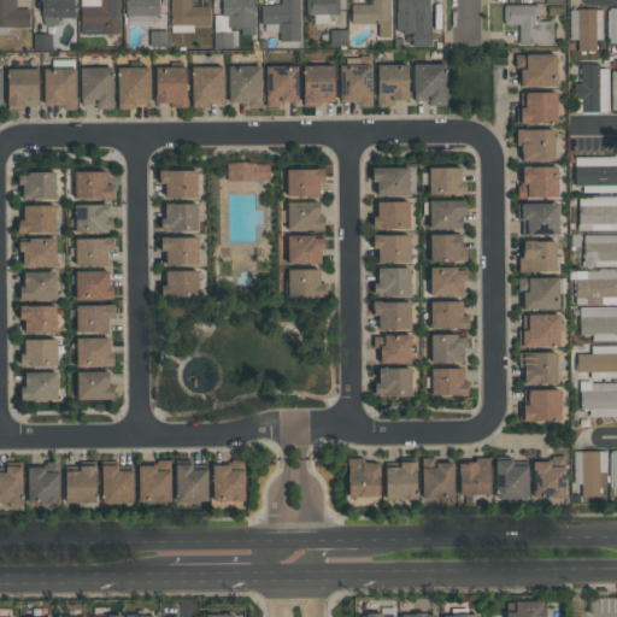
[(16,0),(16,9),(29,9),(29,28),(13,28),(13,27),(6,27),(6,34),(0,34),(0,0),(16,0)]
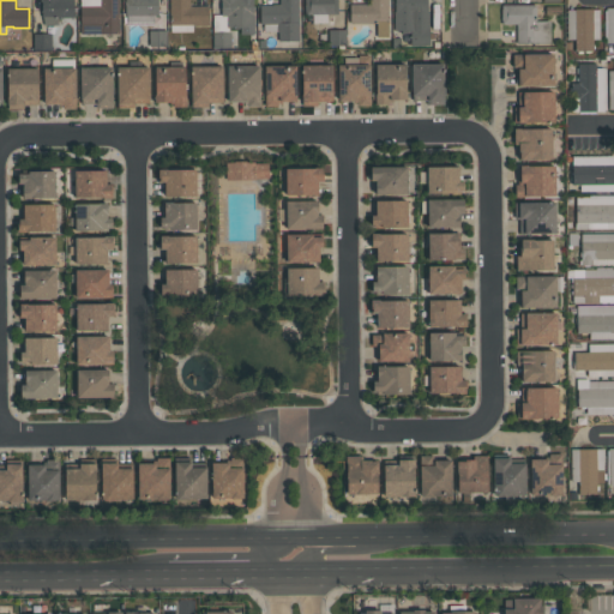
[(73,0),(73,17),(58,18),(58,25),(43,25),(41,17),(41,2),(40,2),(40,0),(73,0)]
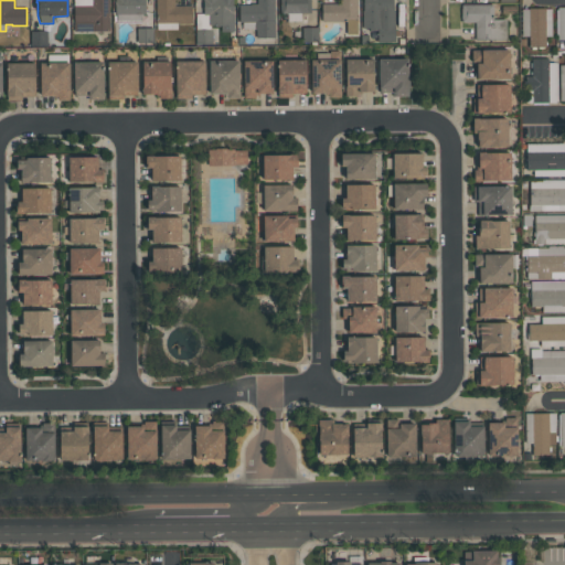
[(109,0),(109,31),(107,31),(107,38),(95,38),(95,31),(74,31),(73,0),(109,0)]
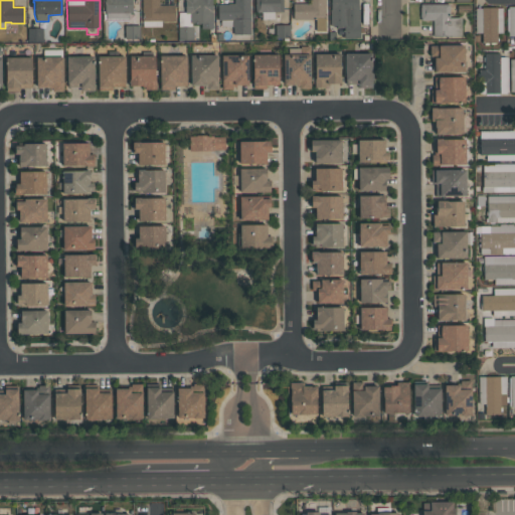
[(133,0),(133,12),(130,12),(130,19),(107,19),(107,12),(106,12),(105,0),(133,0)]
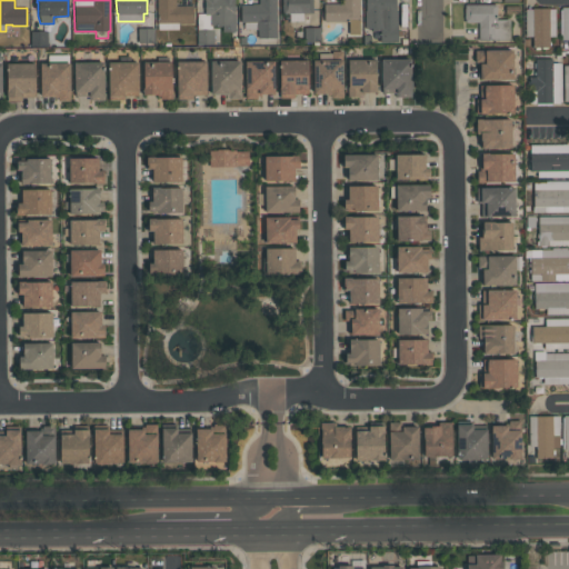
[(192,6),(193,23),(178,25),(178,29),(158,29),(158,22),(157,22),(157,0),(176,0),(176,6),(192,6)]
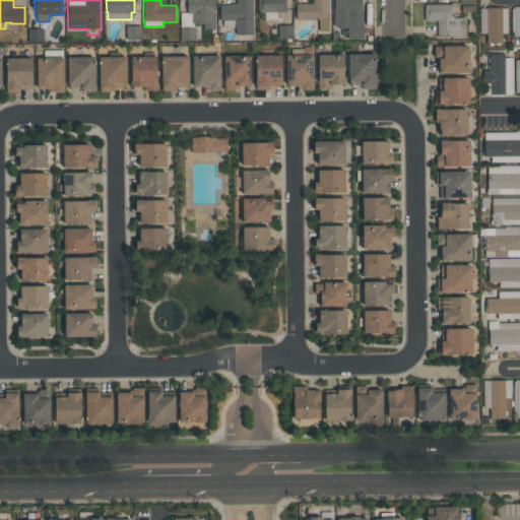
[(191,13),(187,13),(187,0),(214,0),(214,5),(215,5),(215,29),(203,29),(203,23),(191,23),(191,13)]
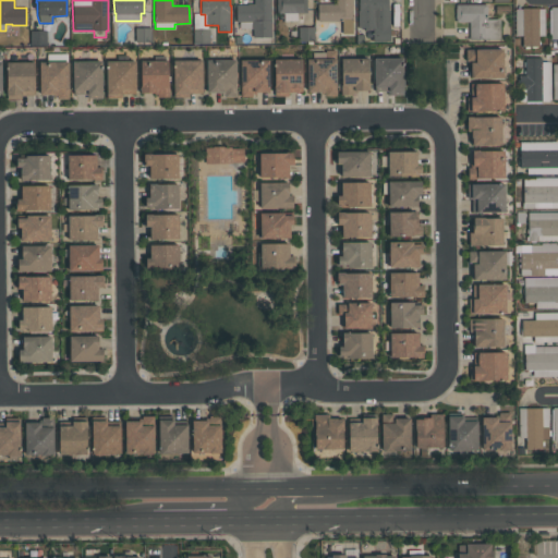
[(270,0),(270,37),(253,37),(253,28),(240,28),(240,22),(235,22),(235,4),(247,4),(247,3),(254,3),(254,0),(270,0)]
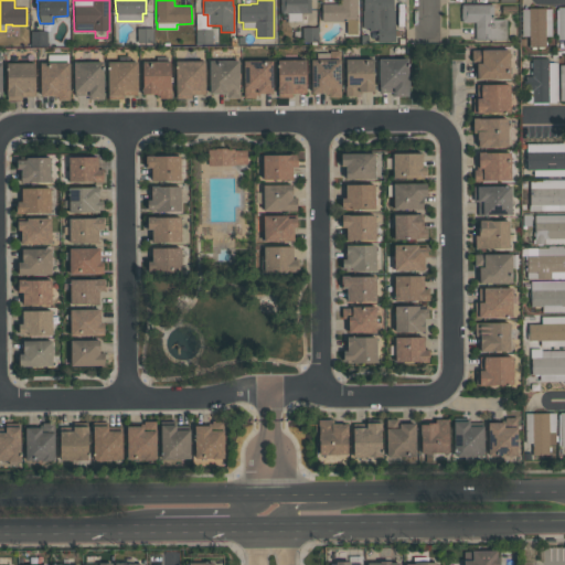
[(280,13),(280,0),(310,0),(310,13),(291,13),(280,13)]
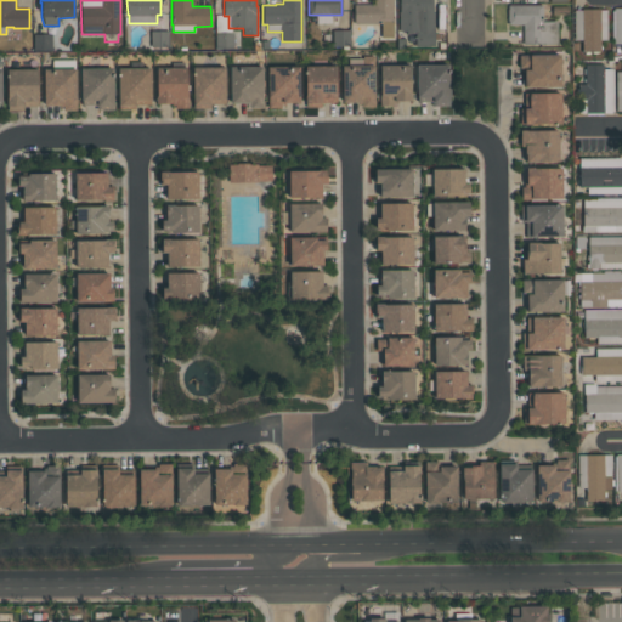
[(354,4),(374,4),(374,0),(393,0),(394,38),(382,38),(382,23),(354,23),(354,4)]
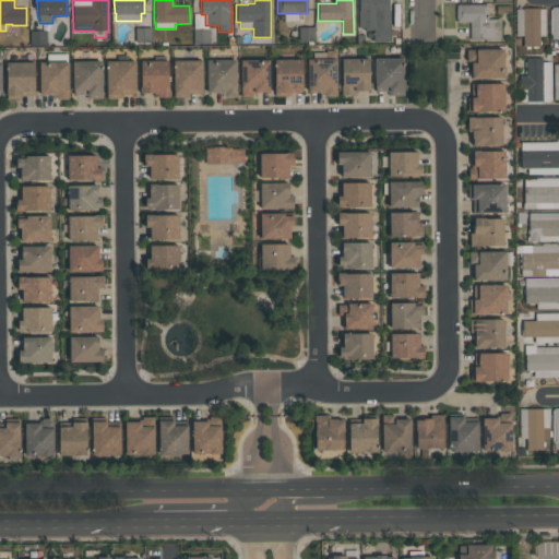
[(358,27),(358,10),(359,10),(359,0),(389,0),(389,9),(391,9),(391,42),(373,42),(373,27),(370,27),(370,31),(366,31),(366,27),(358,27)]
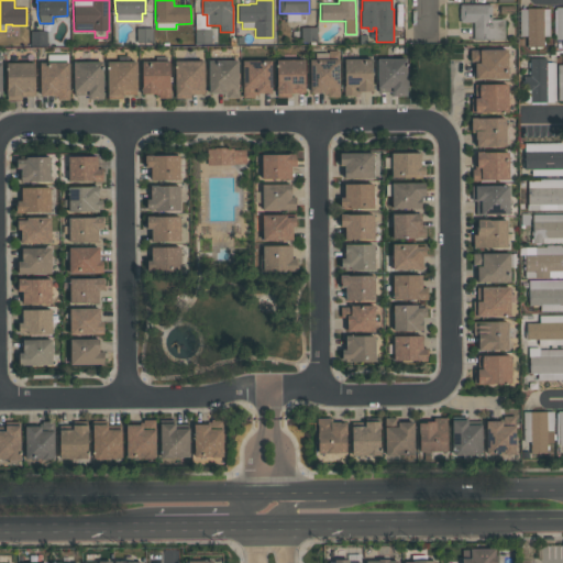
[(505,41),(504,20),(492,20),(492,4),(460,4),(460,22),(473,22),(473,41),(505,41)]
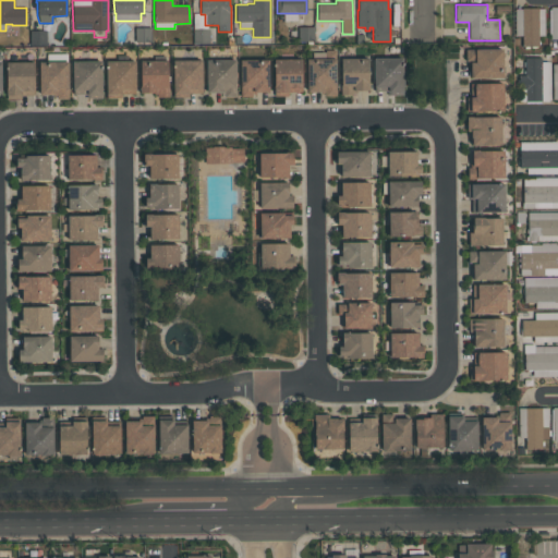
[(516,8),(514,36),(522,36),(522,47),(538,47),(540,36),(544,36),(545,9),(516,8)]
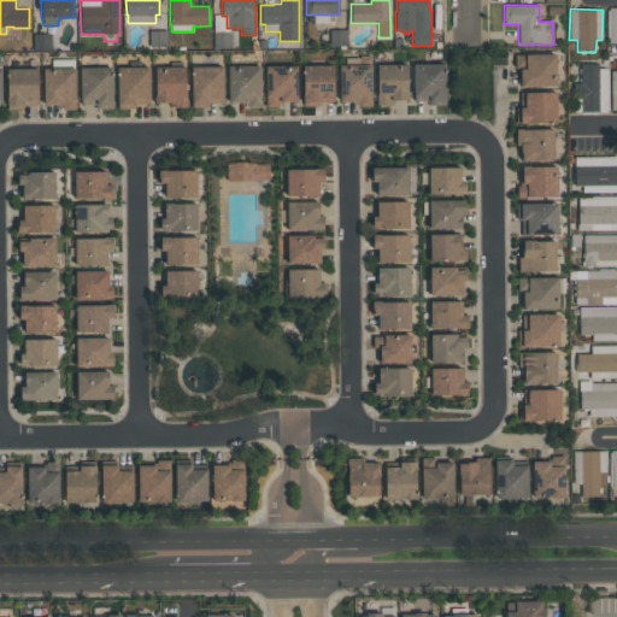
[(330,46),(330,29),(347,29),(347,46),(330,46)]
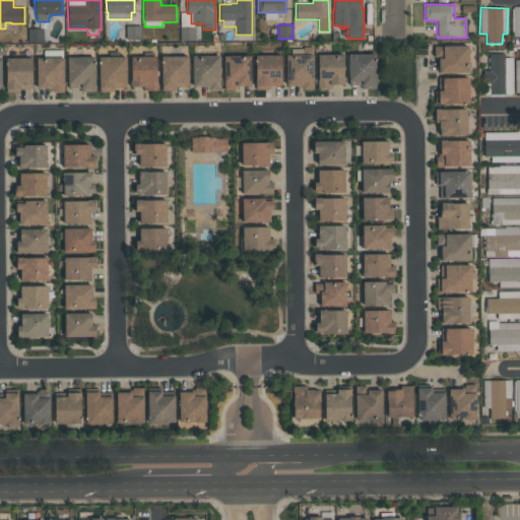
[(126,25),(140,25),(141,39),(126,39),(126,25)]
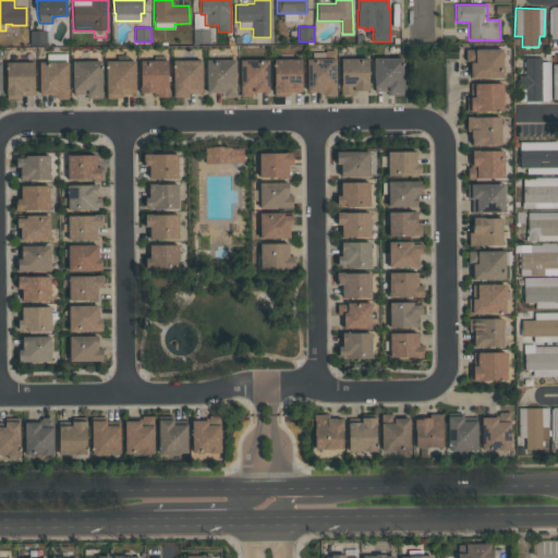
[(193,29),(209,29),(209,44),(193,44),(193,29)]
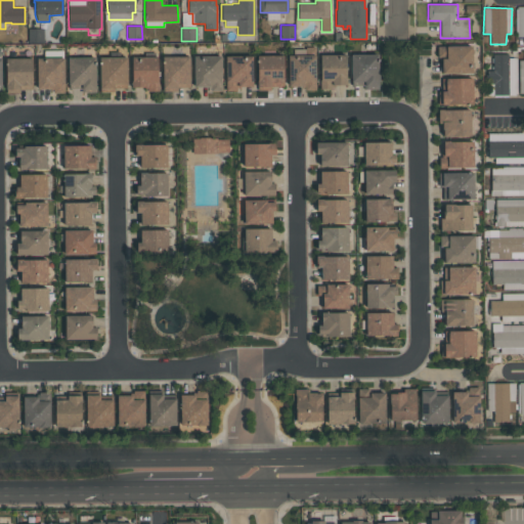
[(44,42),(29,42),(28,29),(44,29),(44,42)]
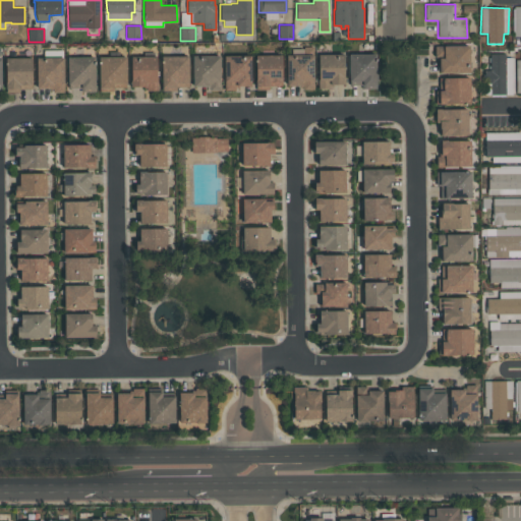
[(470,73),(470,46),(438,46),(438,73),(470,73)]
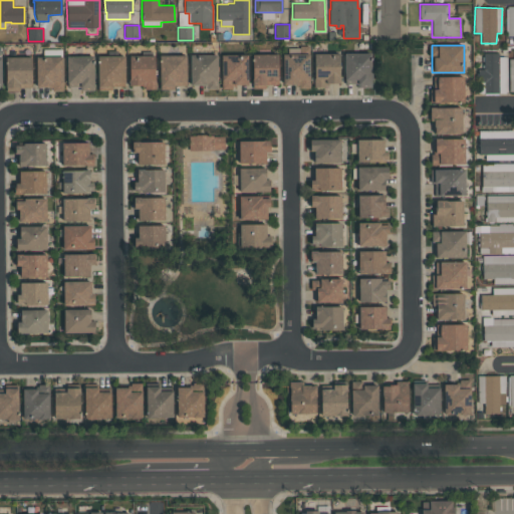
[(327,83),(340,83),(339,53),(314,54),(315,88),(327,88),(327,83)]
